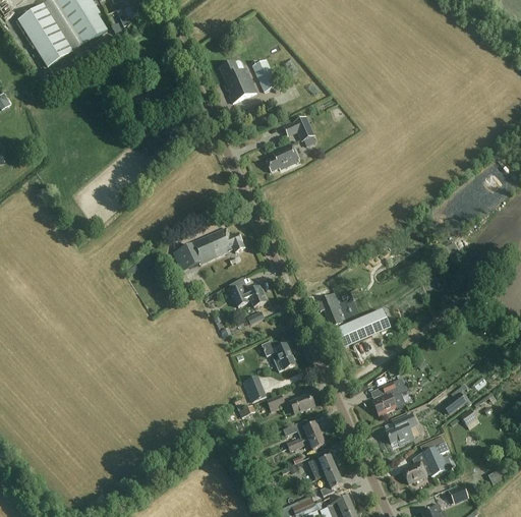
[(57,0),(83,42),(84,43),(107,29),(98,15),(101,13),(92,0),(57,0)]
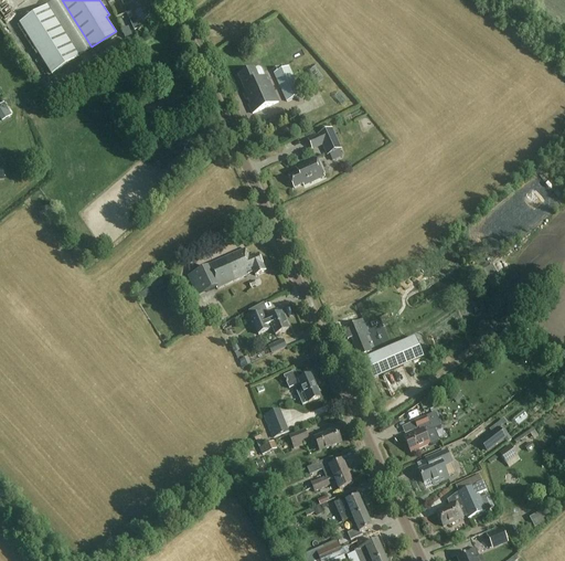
[(147,0),(130,8),(134,14),(129,16),(135,28),(144,23),(141,18),(155,12),(149,0),(147,0)]
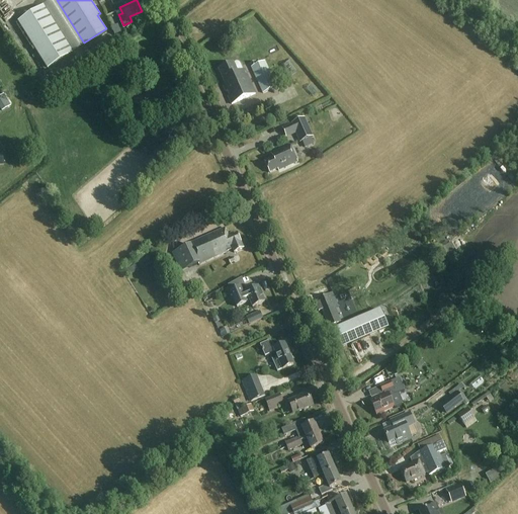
[(41,3),(17,18),(48,66),(72,51),(71,50),(41,3)]
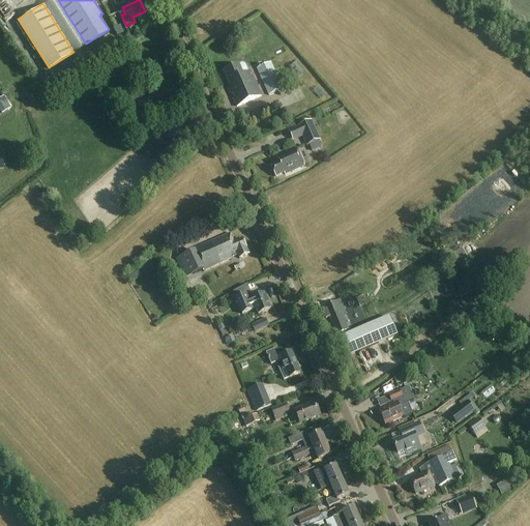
[(254,62),(268,92),(282,85),(270,59),(262,63),(261,59),(254,62)]
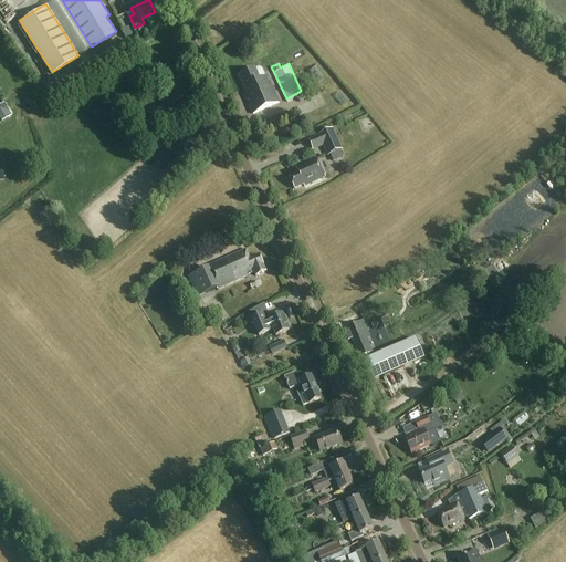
[(238,72),(239,73),(247,90),(243,91),(245,96),(247,96),(248,95),(250,102),(249,102),(252,111),(253,110),(279,99),(268,74),(265,74),(262,68),(262,66),(261,65),(260,64),(258,64),(257,64),(255,65),(254,65),(253,65),(238,72)]
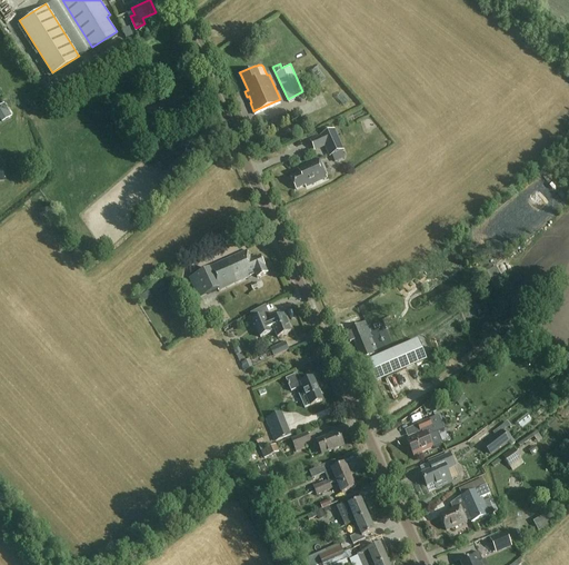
[(0,101),(0,116),(2,119),(12,112),(5,100),(0,101)]
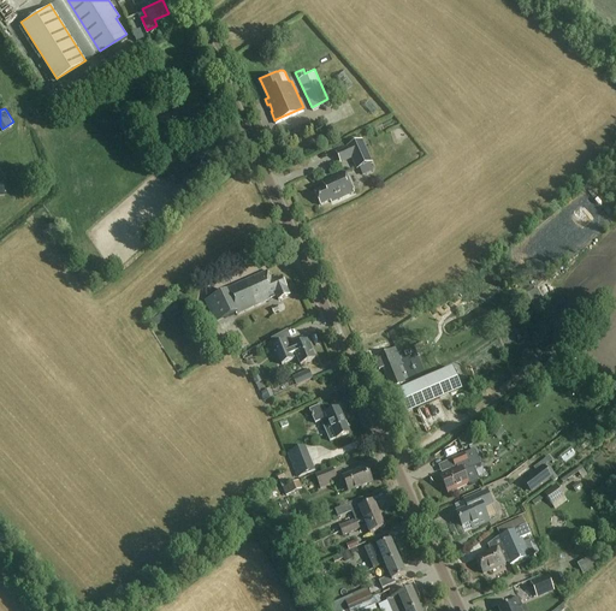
[(347,144),(357,166),(373,160),(362,137),(347,144)]
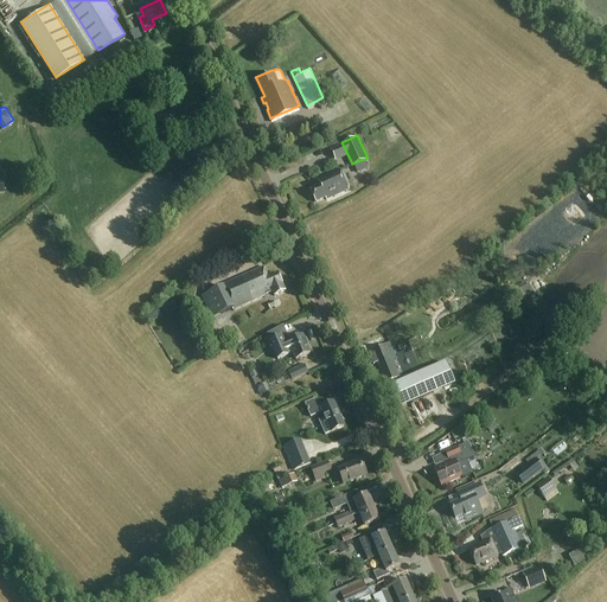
[(326,198),(349,187),(339,167),(317,177),(319,183),(310,187),(314,200),(325,196),(326,198)]
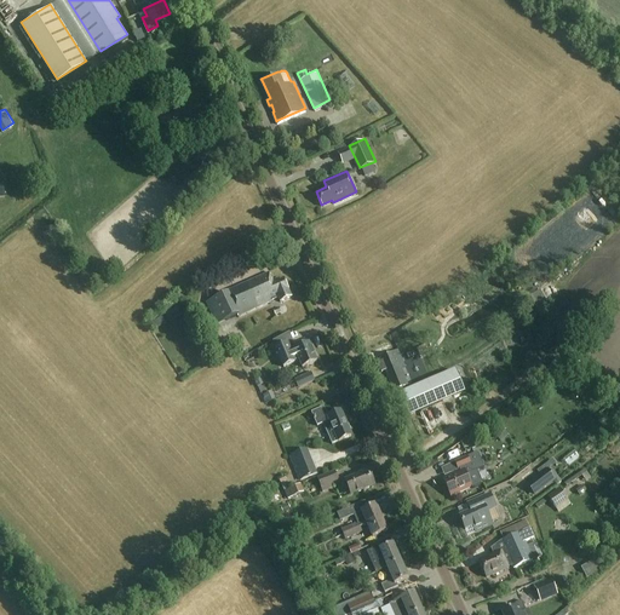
[(298,205),(311,205),(311,189),(298,189),(298,205)]
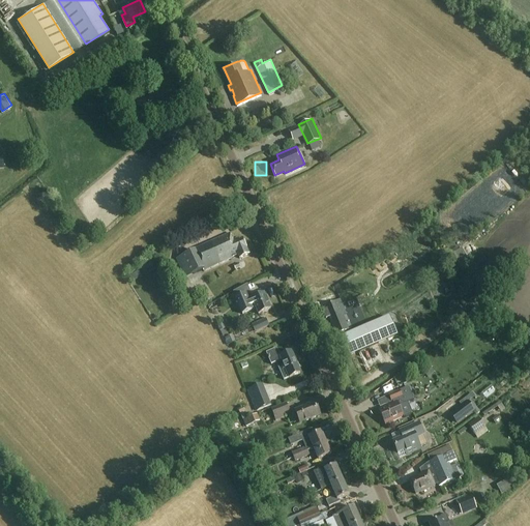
[(238,256),(247,253),(249,252),(242,235),(237,237),(234,239),(233,237),(230,231),(228,232),(204,242),(196,246),(176,256),(185,274),(213,262),(236,253),(237,252),(238,256)]
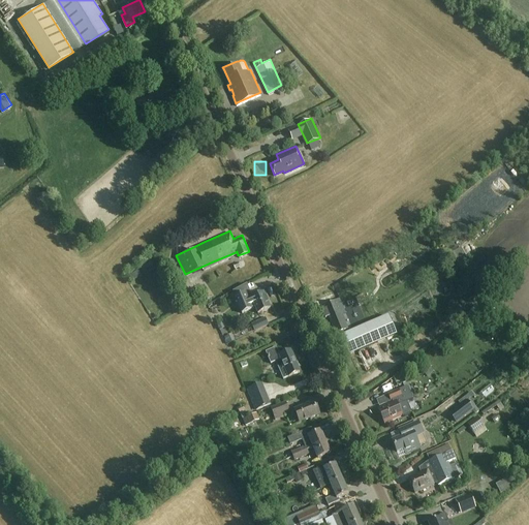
[(167,279),(181,276),(176,255),(162,258),(167,279)]
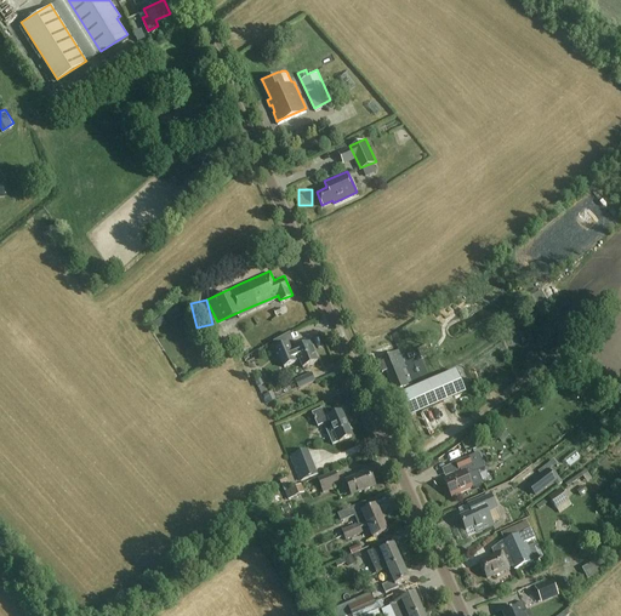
[(311,326),(315,335),(323,330),(319,323),(311,326)]
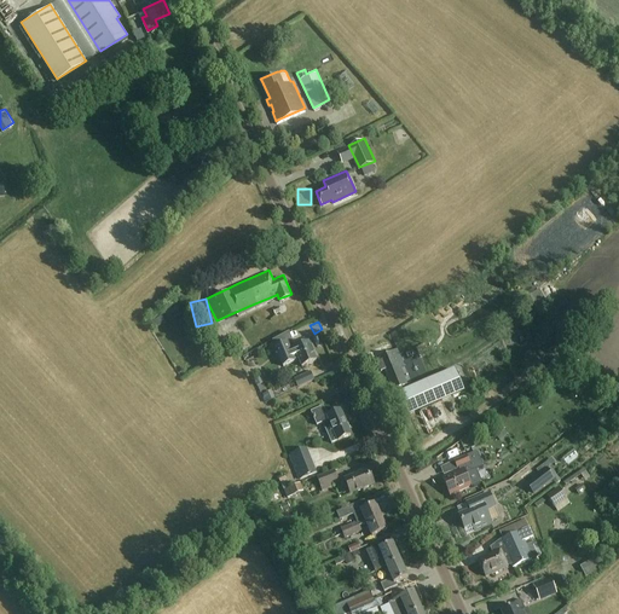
[(295,346),(291,337),(273,345),(282,364),(298,357),(301,365),(316,359),(307,340),(295,346)]
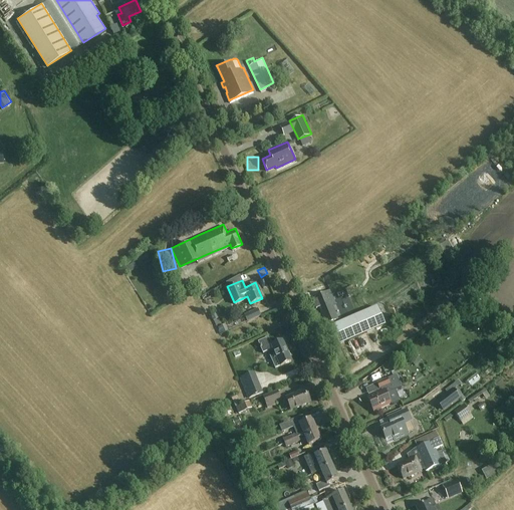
[(335,300),(329,287),(324,289),(316,292),(317,295),(313,296),(316,304),(319,303),(320,307),(319,307),(324,320),(337,315),(332,302),(335,300)]
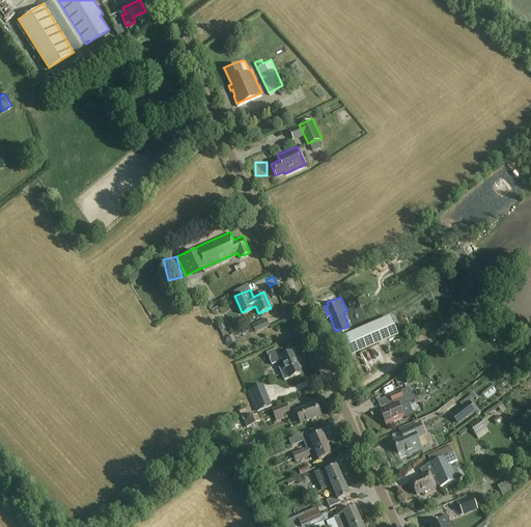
[(320,303),(308,308),(313,320),(325,314),(320,303)]
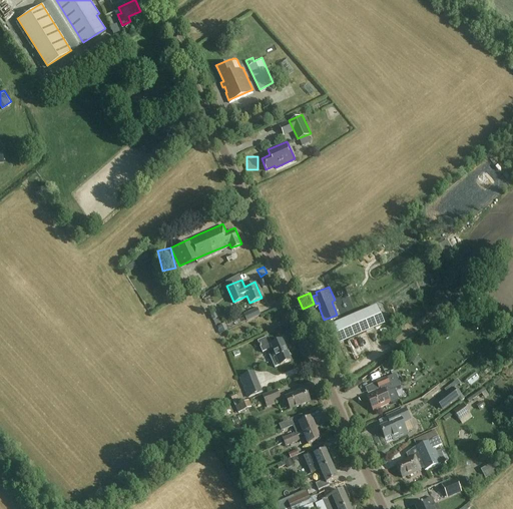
[(377,303),(340,319),(348,338),(385,322),(377,303)]
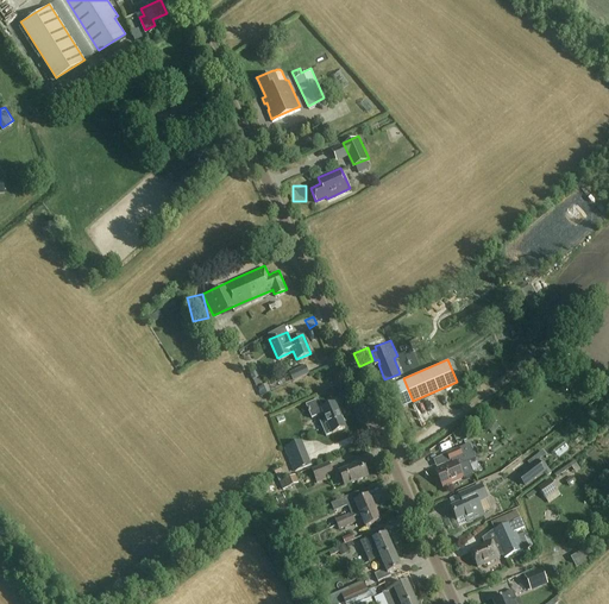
[(289,369),(293,377),(308,370),(305,362),(289,369)]
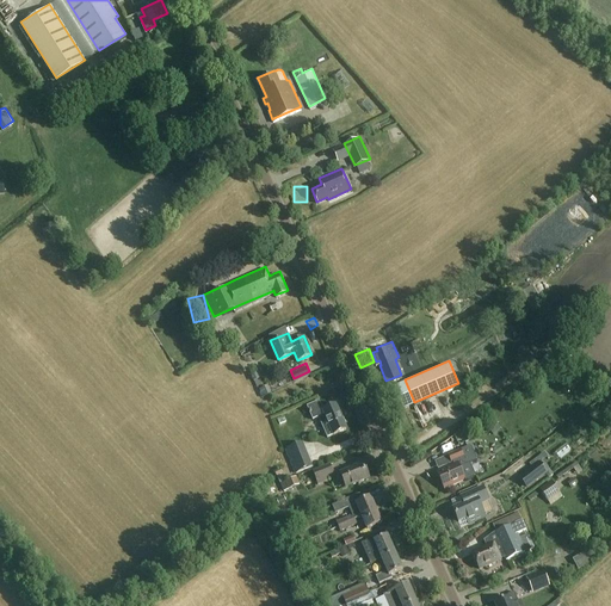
[(263,384),(258,387),(261,394),(270,390),(266,382),(263,384)]
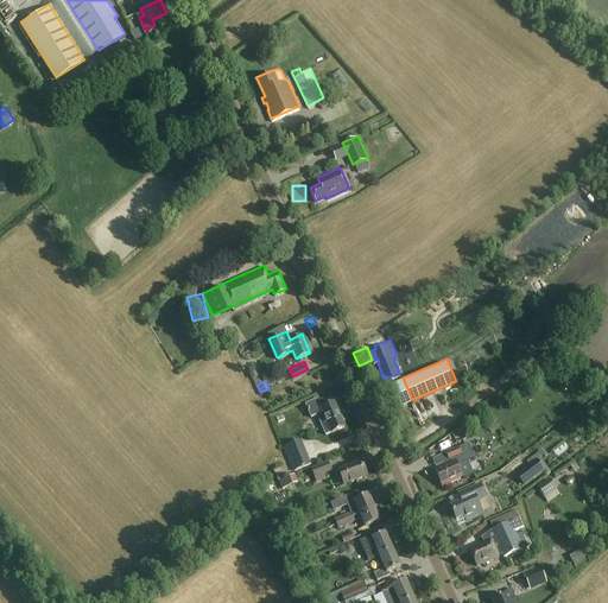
[(320,406),(316,398),(305,402),(311,416),(316,413),(325,433),(343,425),(341,418),(342,418),(334,400),(320,406)]
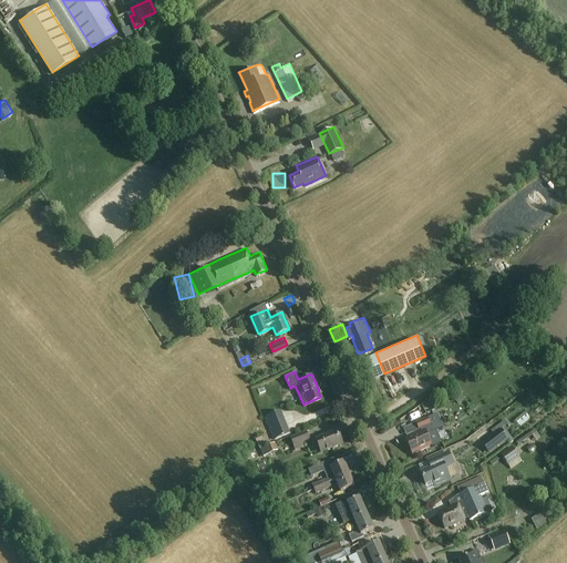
[(270,390),(280,389),(279,374),(269,375),(270,390)]
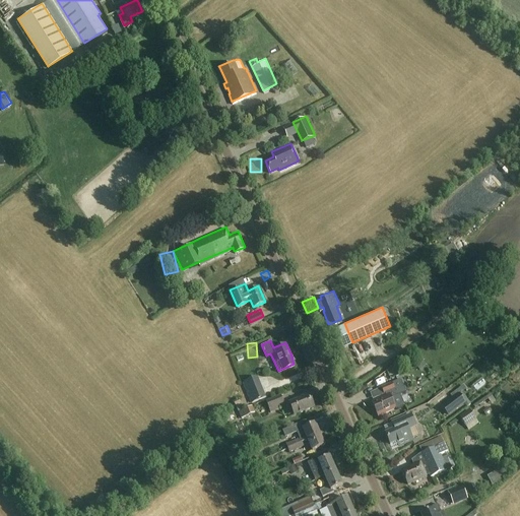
[(355,344),(339,347),(342,360),(358,356),(355,344)]
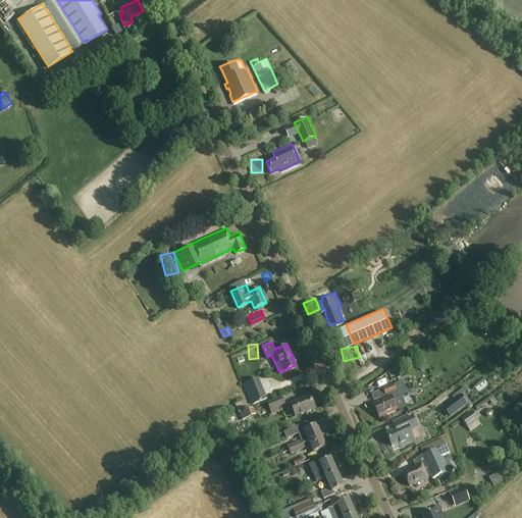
[(243,381),(251,402),(265,396),(257,375),(243,381)]
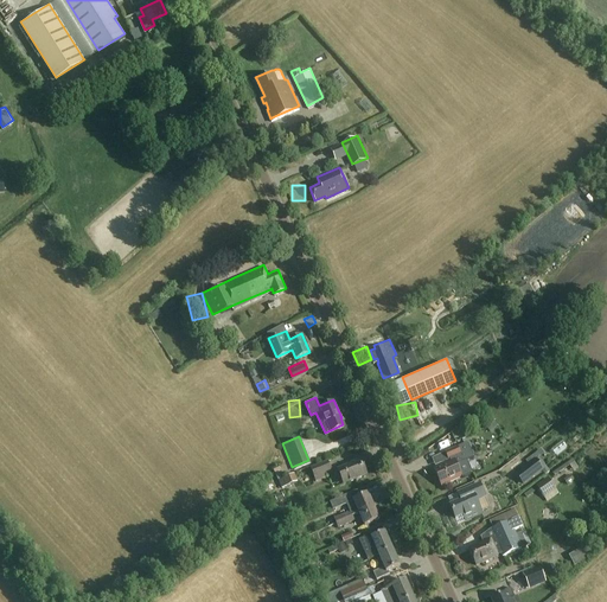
[(441,482),(461,473),(461,472),(455,460),(457,460),(464,458),(462,456),(461,452),(458,443),(457,442),(445,448),(446,448),(449,458),(442,460),(434,463),(433,465),(441,482)]
